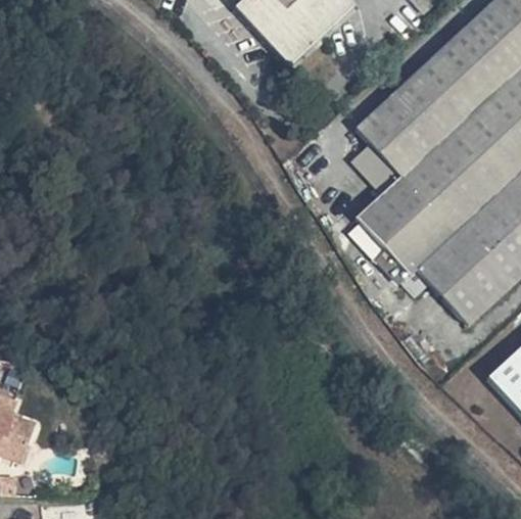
[(240,0),(235,5),(290,63),(353,6),(348,0),(240,0)]
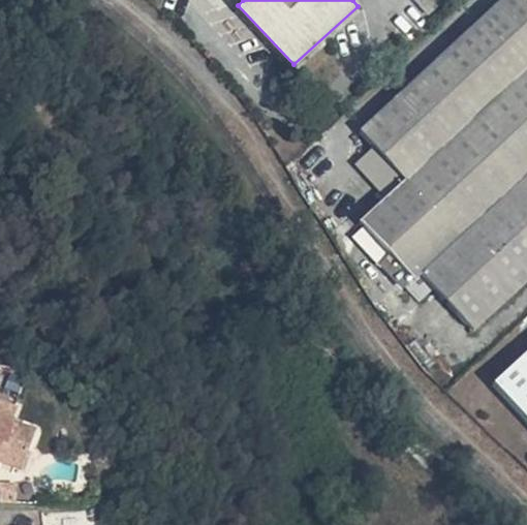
[(526,271),(526,3),(523,0),(497,0),(383,111),(363,130),(402,179),(363,218),(414,265),(468,323),(526,271)]
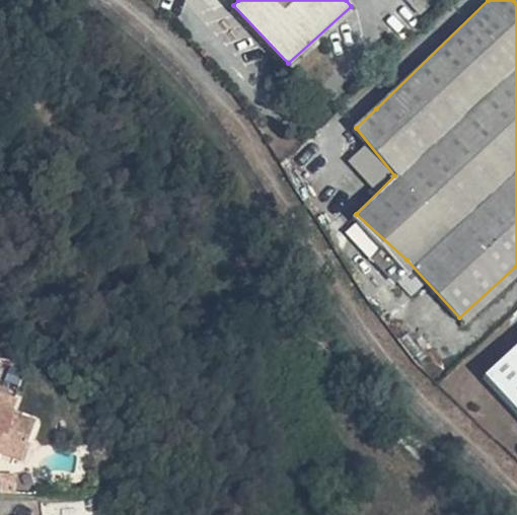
[(516,343),(484,374),(516,411),(516,343)]
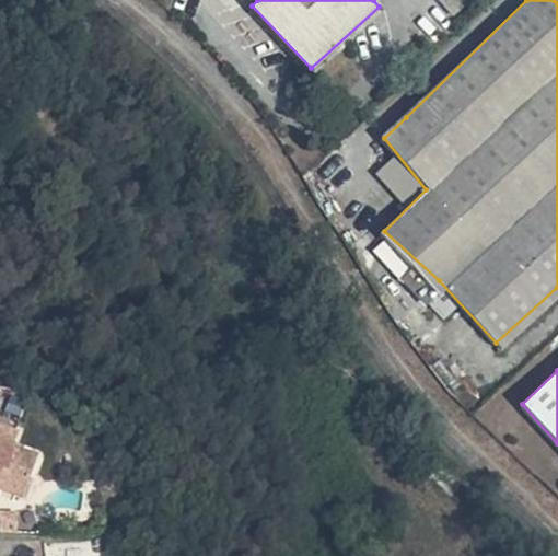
[(10,425),(0,420),(0,465),(22,474),(31,450),(4,440),(10,425)]
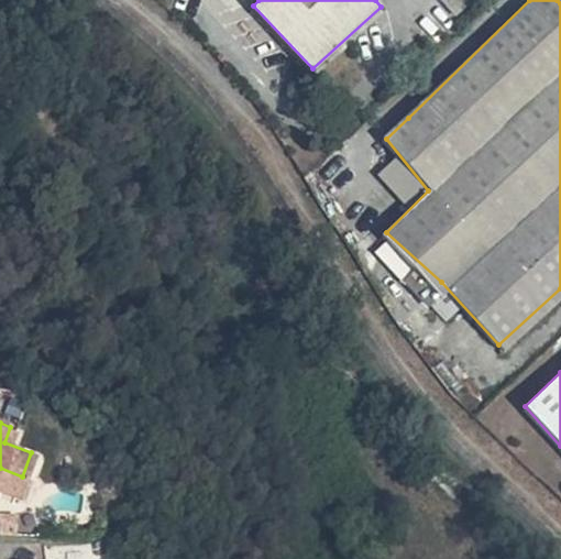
[(22,477),(0,468),(0,485),(17,492),(22,477)]
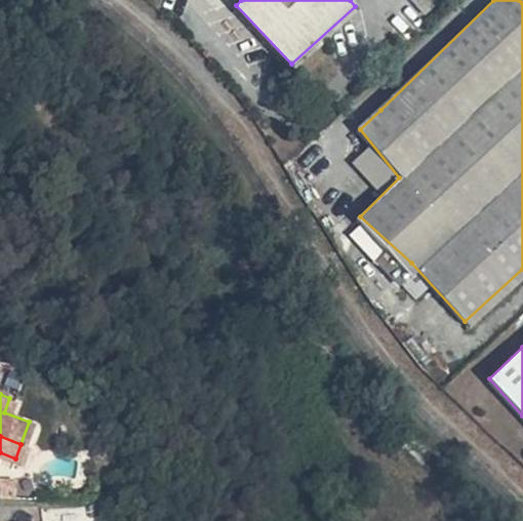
[(0,492),(15,493),(15,476),(0,476),(0,492)]
